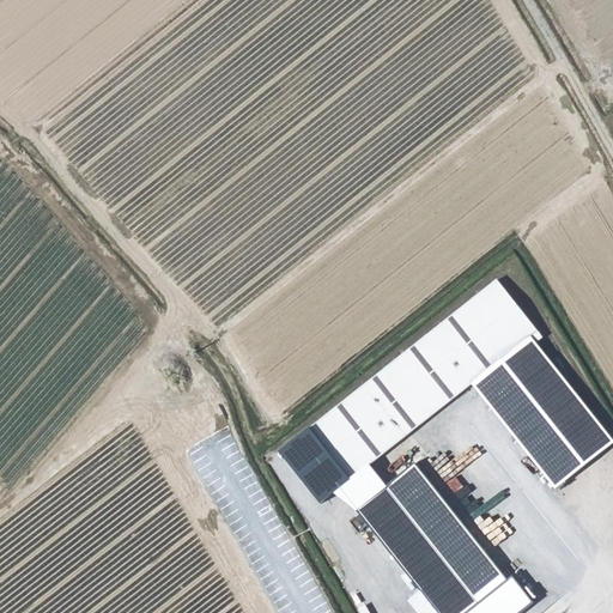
[(309,431),(368,503),(386,487),(370,467),(472,386),(530,457),(588,410),(535,344),(542,338),(496,281),(309,431)]
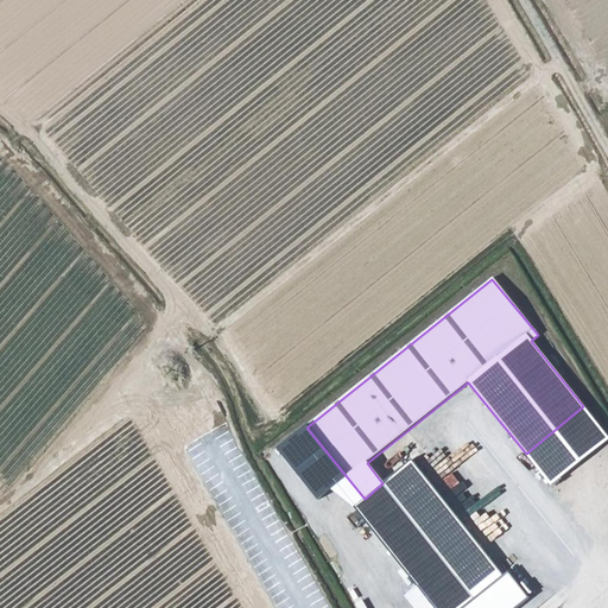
[(552,485),(607,439),(607,437),(583,406),(526,454),(552,485)]
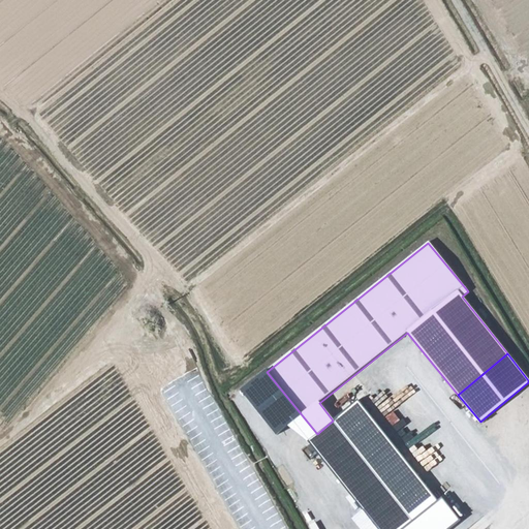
[(378,384),(401,411),(428,444),(441,434),(398,379),(385,389),(380,382),(378,384)]
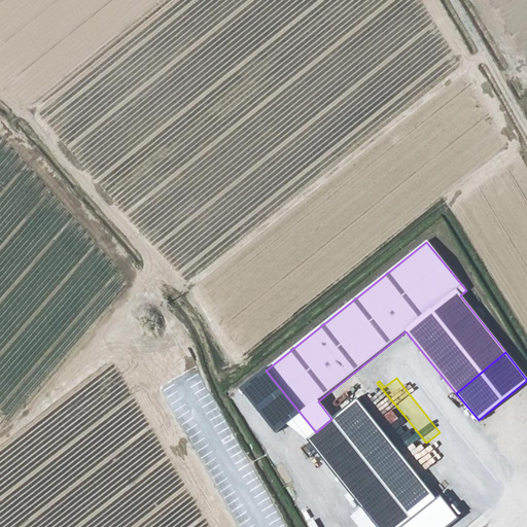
[(377,383),(331,419),(316,432),(307,440),(378,526),(447,526),(459,518),(442,495),(448,490),(443,483),(431,491),(363,408),(373,401),(387,419),(399,410),(377,383)]
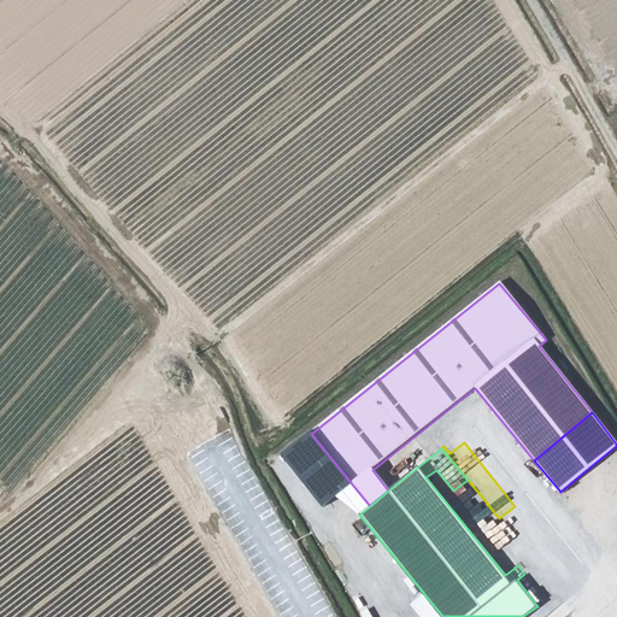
[(485,530),(499,518),(468,480),(453,491),(485,530)]
